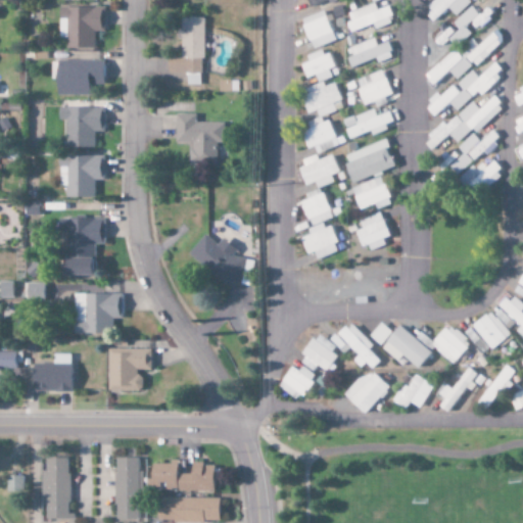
[(436,0),(426,6),(434,20),(453,10),(456,15),(475,4),(481,0),(436,0)]
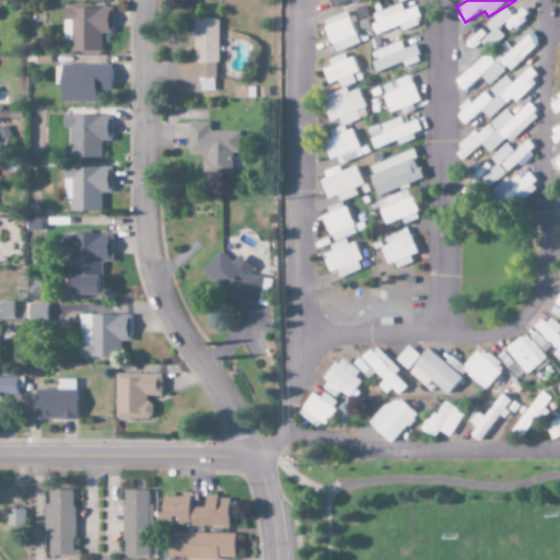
[(416,7),(404,11),(400,4),(370,15),(377,35),(399,27),(401,32),(422,24),(416,7)]
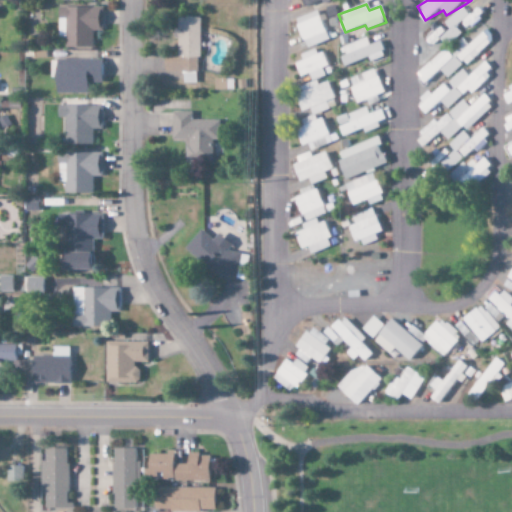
[(444,22),(451,30),(445,35),(451,43),(463,34),(457,27),(463,22),(468,28),(477,21),(465,6),(444,22)]
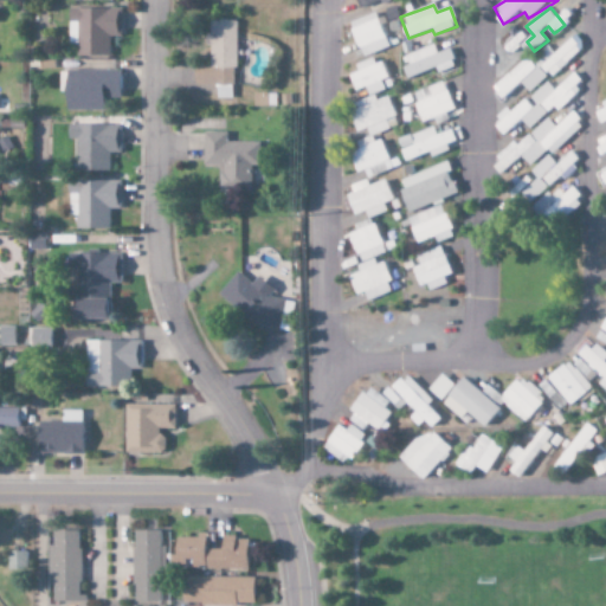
[(120,8),(68,10),(69,43),(76,43),(77,57),(109,57),(109,37),(120,37),(120,8)]
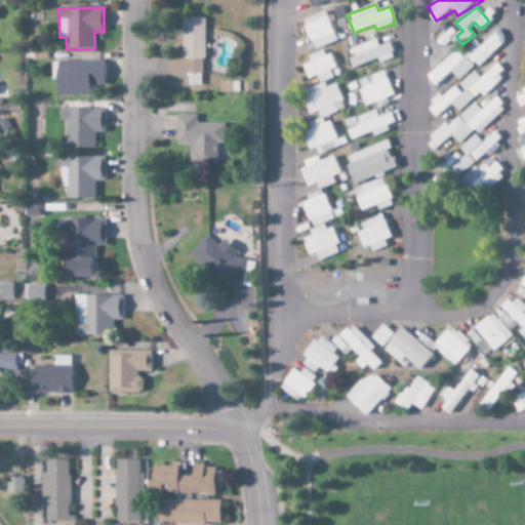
[(303,21),(313,49),(339,40),(336,33),(333,34),(324,11),(303,21)]
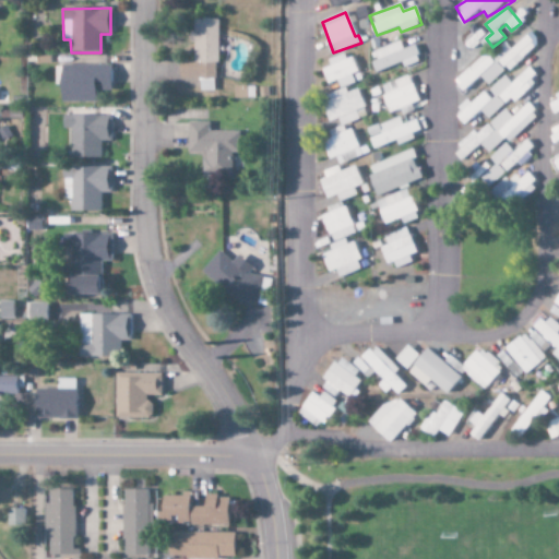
[(216,20),(192,20),(191,62),(179,61),(179,79),(199,79),(199,91),(215,91),(216,20)]
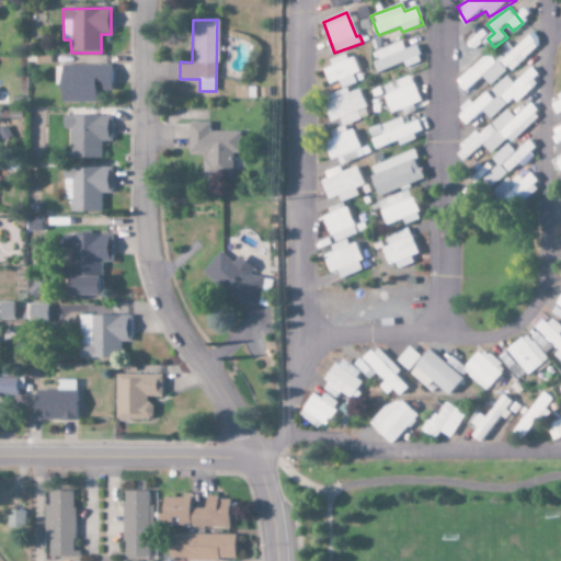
[(490,86),(511,68),(514,71),(544,45),(534,34),(516,50),(507,41),(470,72),(478,81),(482,78),(490,86)]
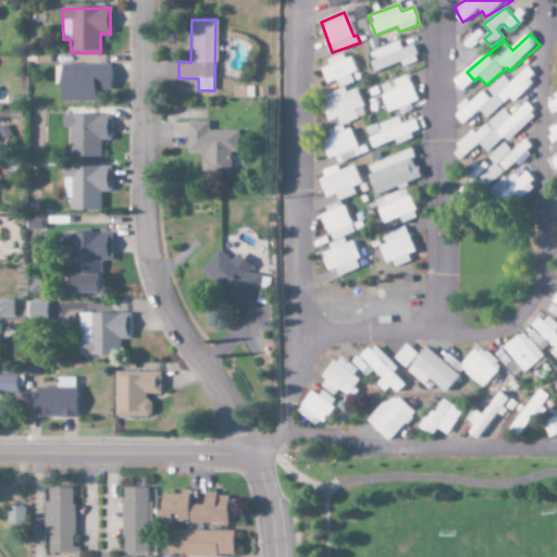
[(370,52),(373,61),(369,62),(373,73),(399,63),(401,67),(417,61),(411,45),(399,49),(397,41),(370,52)]
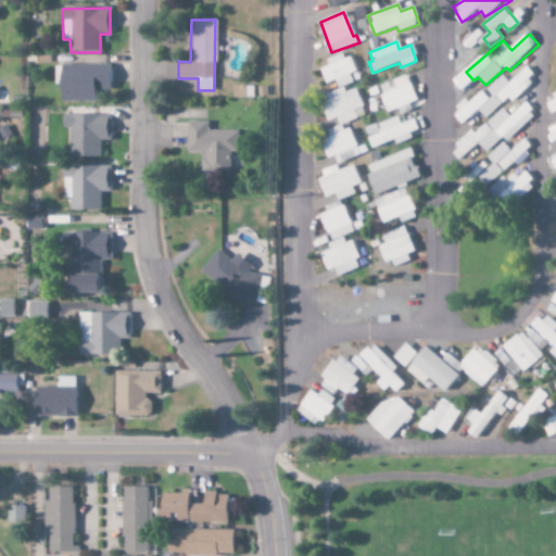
[(353,84),(350,75),(354,74),(346,52),(326,60),(329,66),(320,70),(326,85),(336,81),(339,89),(353,84)]
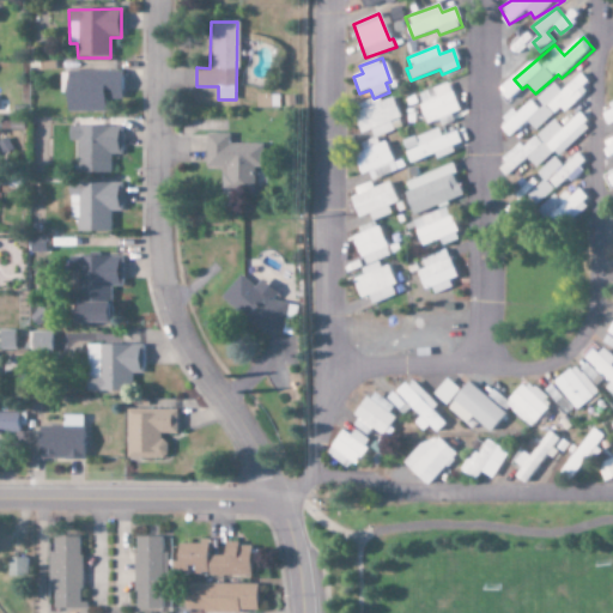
[(103,111),(103,99),(120,98),(120,71),(65,73),(66,113),(103,111)]
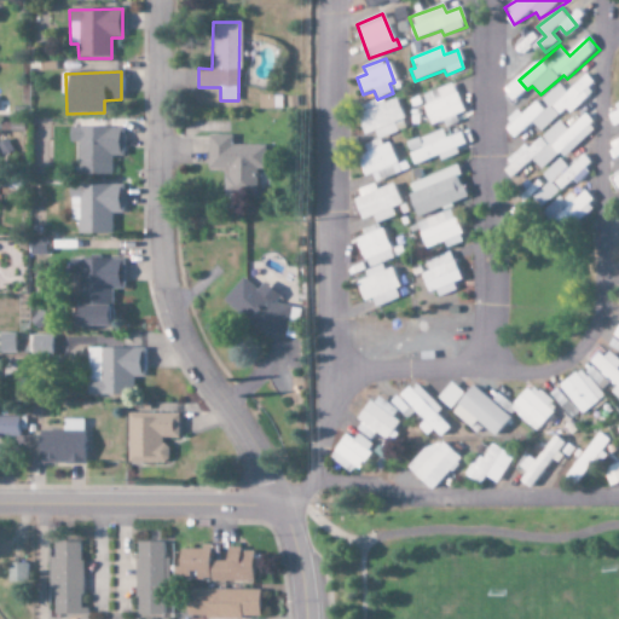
[(539,99),(505,128),(514,139),(533,123),(541,132),(568,109),(572,114),(595,94),(590,90),(597,84),(589,75),(568,93),(561,84),(541,102),(539,99)]
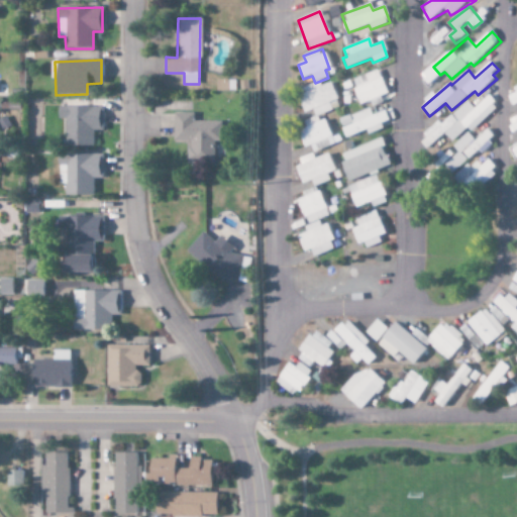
[(350,80),(360,106),(387,96),(378,71),(350,80)]
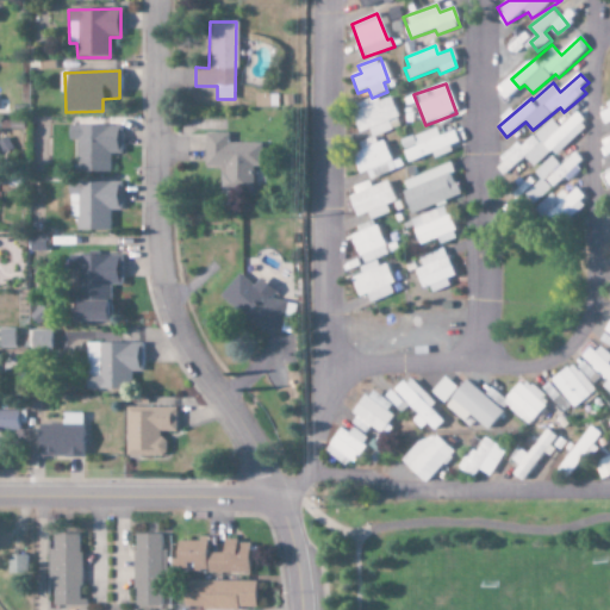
[(254,107),(277,107),(277,94),(254,94),(254,107)]
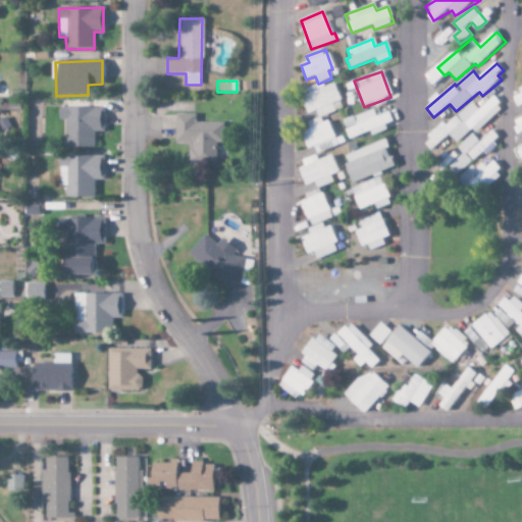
[(307,114),(317,111),(319,116),(343,109),(334,84),(324,87),(323,83),(300,90),(307,114)]
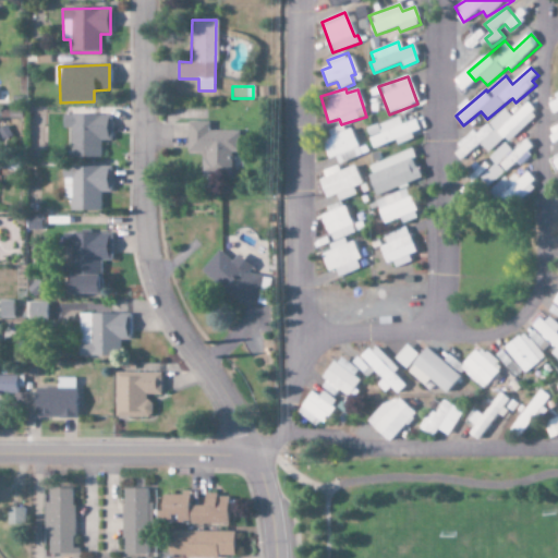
[(506,109),(475,134),(474,132),(452,150),(461,161),(481,145),(487,154),(506,138),(509,142),(540,117),(529,104),(513,118),(506,109)]
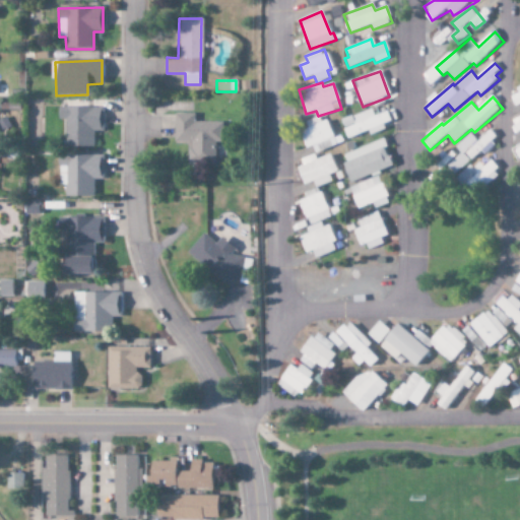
[(64,120),(64,147),(93,147),(93,131),(103,131),(103,107),(58,108),(58,120),(64,120)]
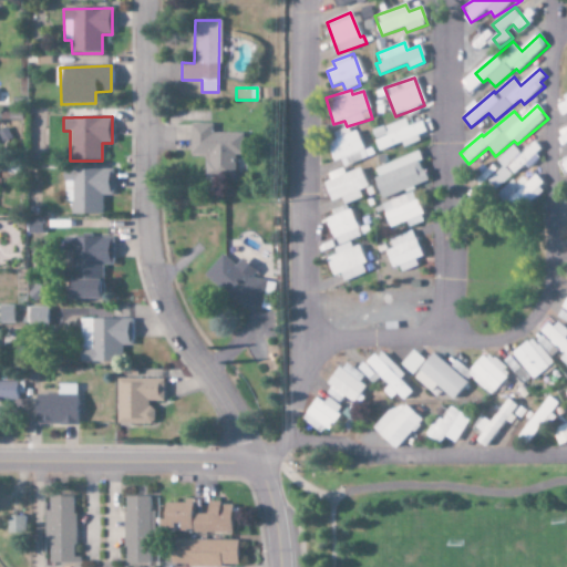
[(402,144),(403,146),(428,137),(422,122),(408,127),(405,120),(372,132),(379,152),(402,144)]
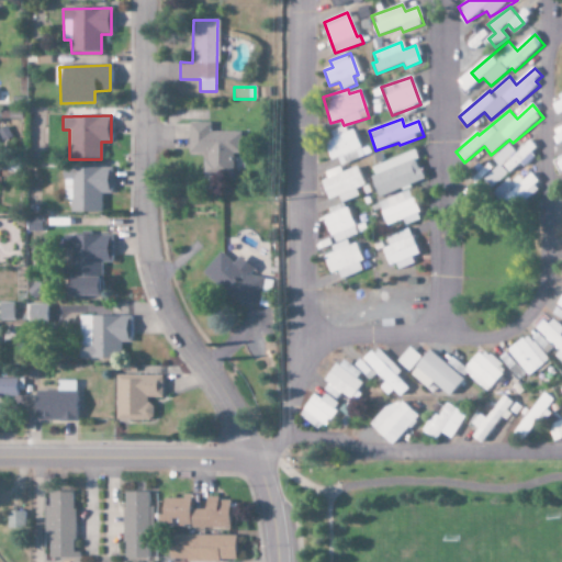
[(237,133),(210,133),(210,122),(188,122),(188,156),(203,156),(203,177),(231,177),(231,155),(237,155),(237,133)]
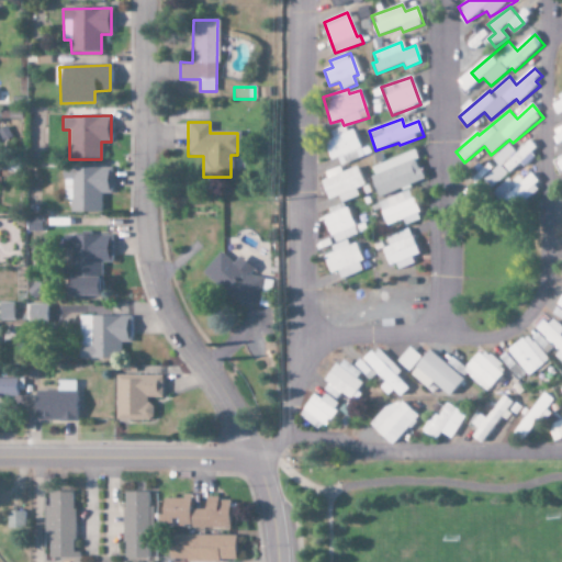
[(359,149),(349,124),(330,132),(334,139),(324,143),(330,161),(337,158),(340,166),(371,154),(368,146),(359,149)]
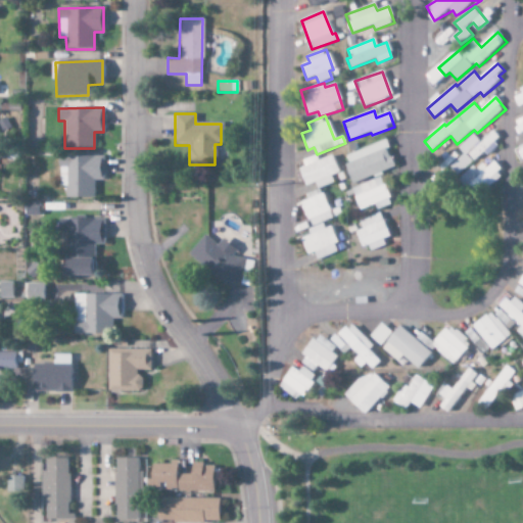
[(504,140),(495,131),(482,143),(473,134),(460,147),(476,164),(504,140)]
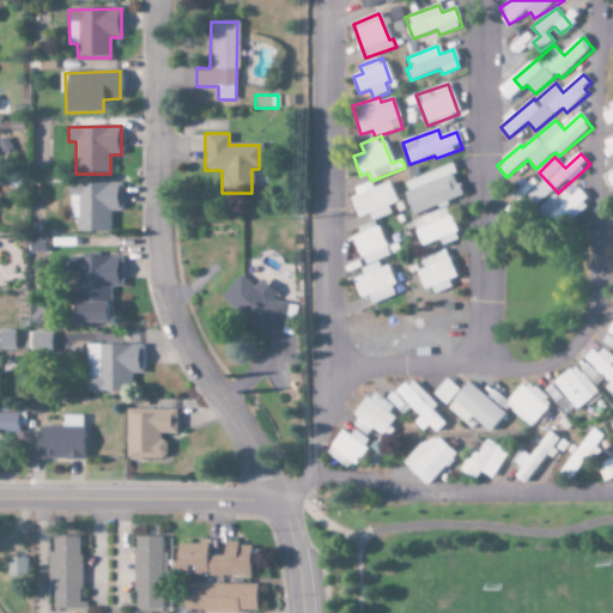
[(406,181),(408,192),(405,193),(411,214),(461,199),(450,167),(406,181)]
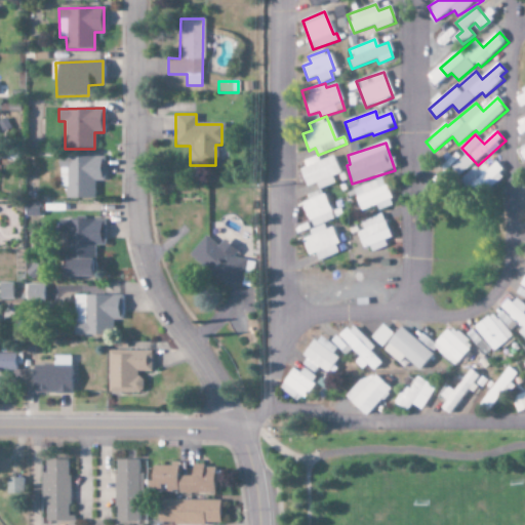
[(469,155),(462,159),(457,153),(446,162),(457,176),(475,162),(469,155)]
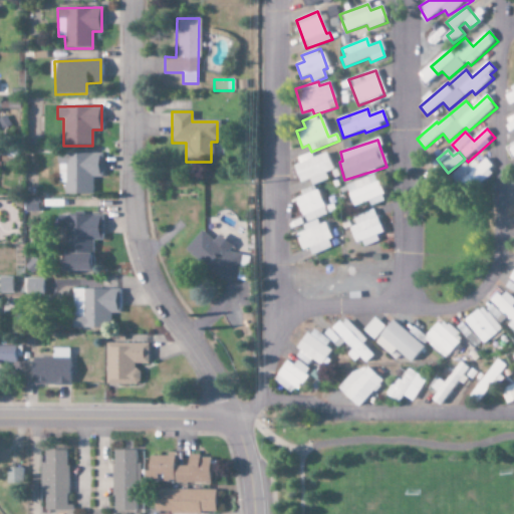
[(64,195),(92,194),(92,177),(101,177),(101,153),(57,154),(57,184),(64,183),(64,195)]
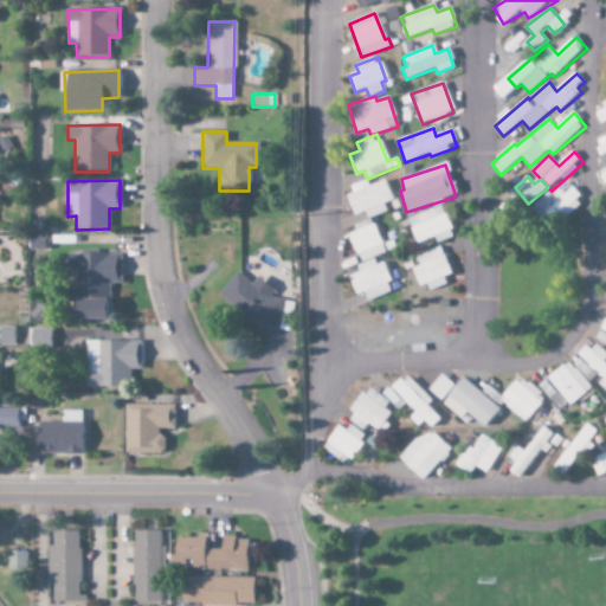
[(343,191),(353,217),(365,212),(367,219),(386,213),(382,204),(392,200),(385,180),(368,186),(367,182),(343,191)]
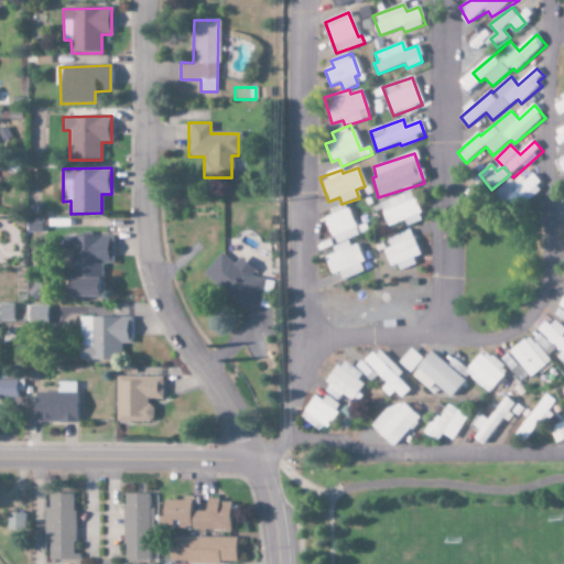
[(527,182),(519,174),(496,196),(513,215),(545,186),(534,174),(527,182)]
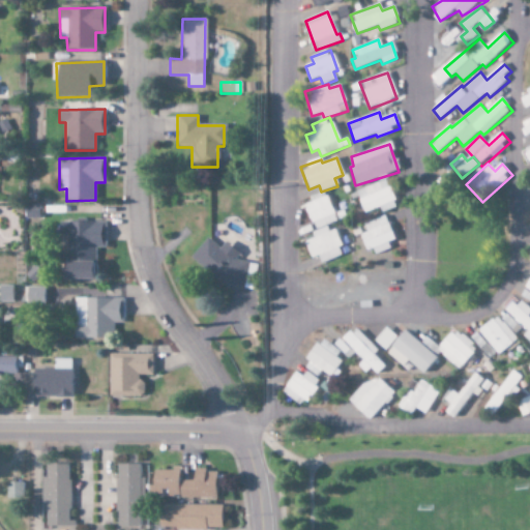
[(382,213),(396,207),(386,180),(356,192),(364,213),(380,207),(382,213)]
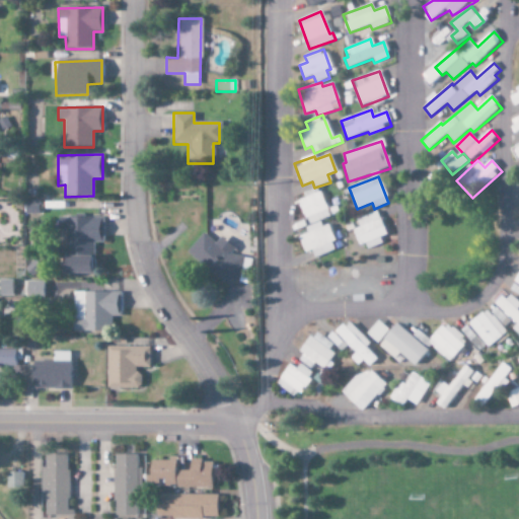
[(302,193),(305,199),(298,201),(307,225),(338,214),(336,208),(326,211),(318,187),(302,193)]
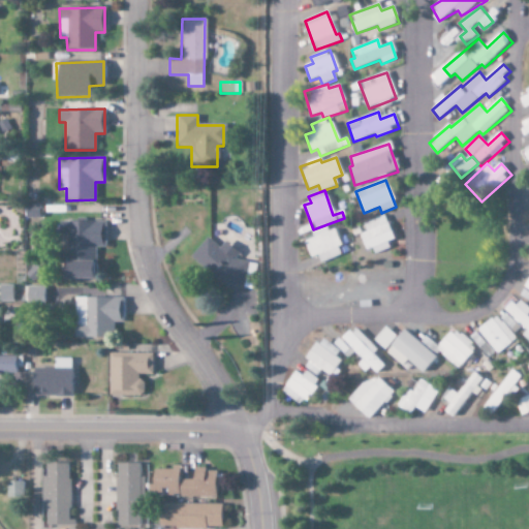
[(386,243),(394,240),(385,216),(364,223),(367,231),(359,235),(366,255),(389,247),(386,243)]
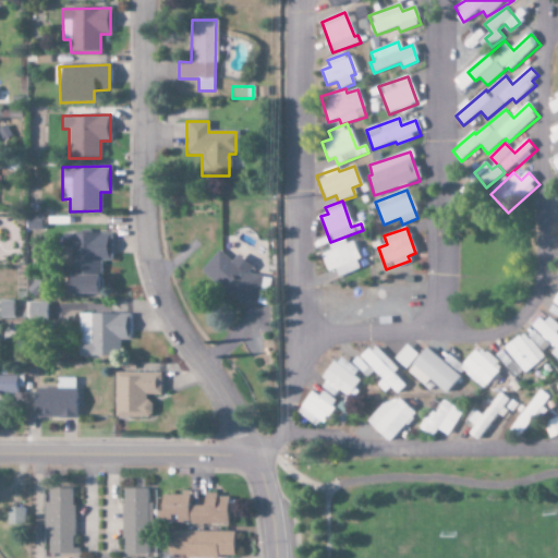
[(64,294),(97,295),(97,261),(110,261),(110,234),(62,233),(62,246),(71,246),(70,267),(65,267),(64,294)]
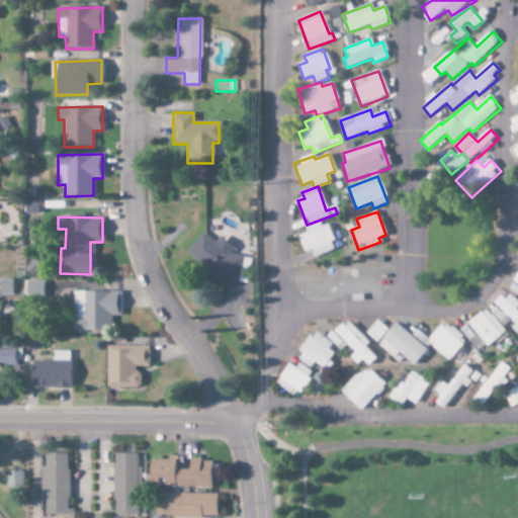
[(336,250),(328,225),(321,227),(320,223),(305,227),(307,233),(297,236),(303,253),(311,251),(313,258),(336,250)]
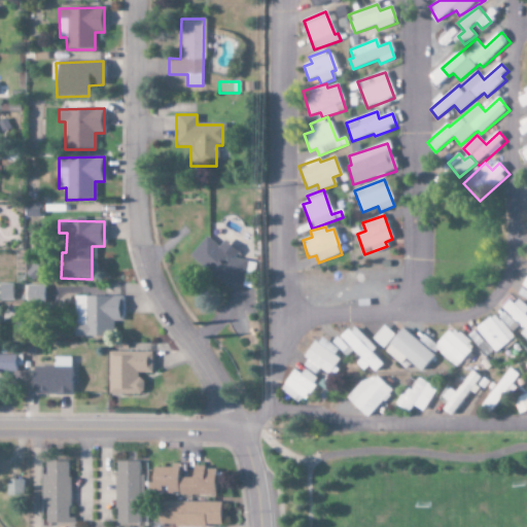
[(242,286),(245,260),(235,258),(236,252),(223,240),(217,246),(206,236),(191,252),(190,258),(215,282),(242,286)]
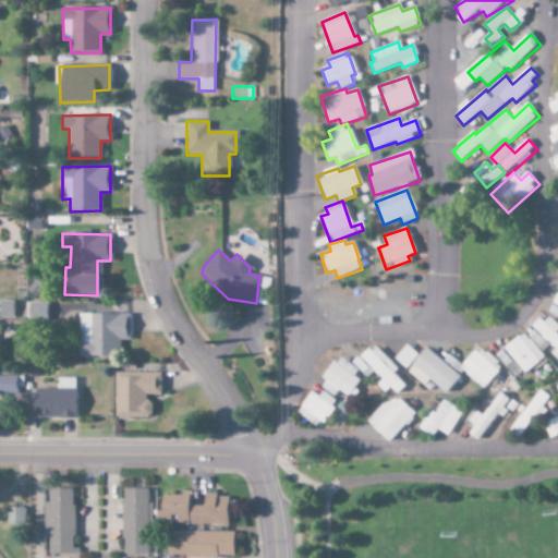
[(13,301),(0,301),(0,318),(13,318),(13,301)]
